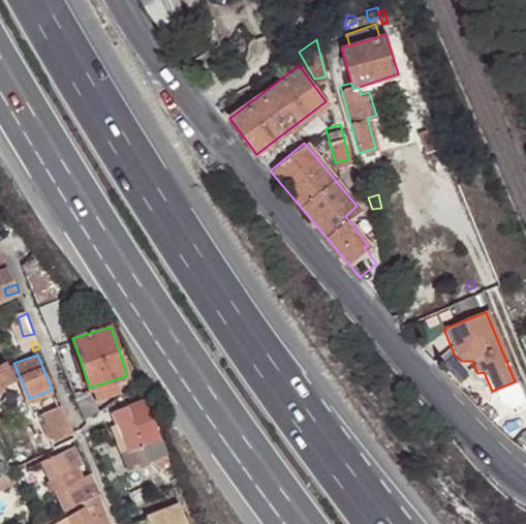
[(0,384),(12,376),(4,360),(0,362),(0,384)]
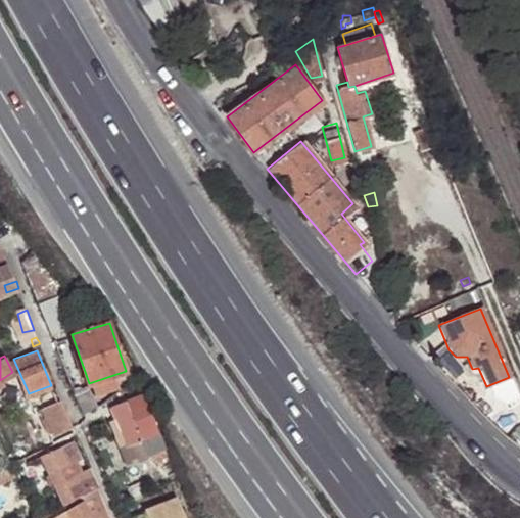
[(126,371),(89,383),(95,401),(129,379),(126,371)]
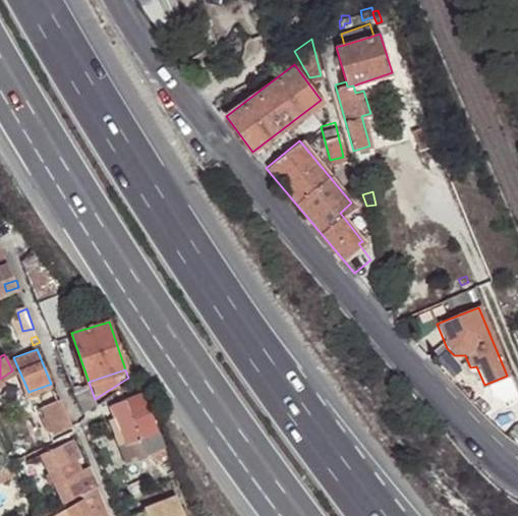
[(89,382),(73,388),(83,407),(95,399),(89,382)]
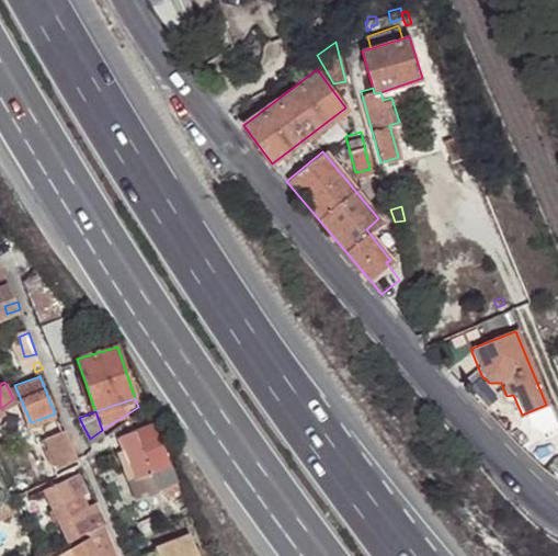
[(154,472),(159,485),(177,478),(155,424),(137,430),(154,472)]
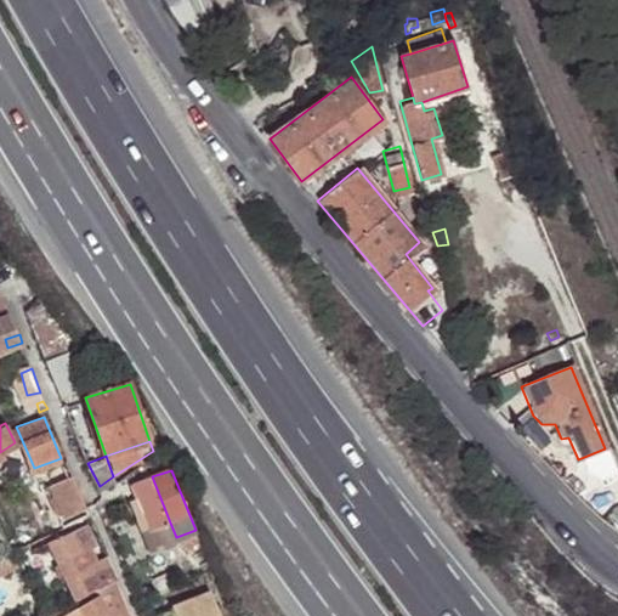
[(0,497),(22,484),(15,473),(0,480),(0,497)]
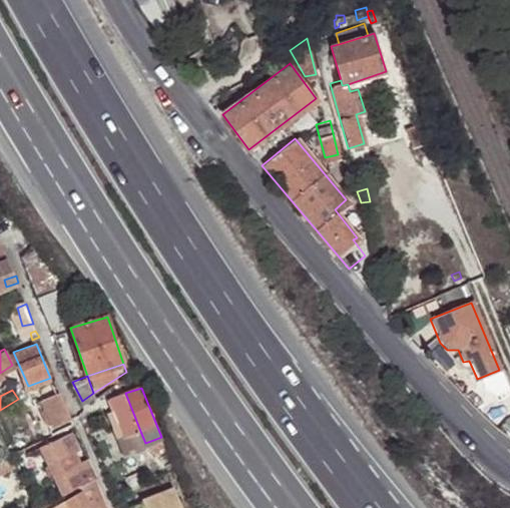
[(72,420),(71,415),(61,391),(39,402),(50,427),(64,421),(66,424),(72,420)]
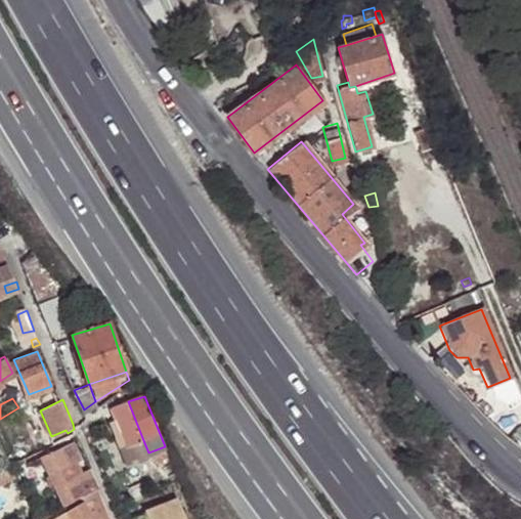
[(127,446),(143,440),(128,401),(113,407),(127,446)]
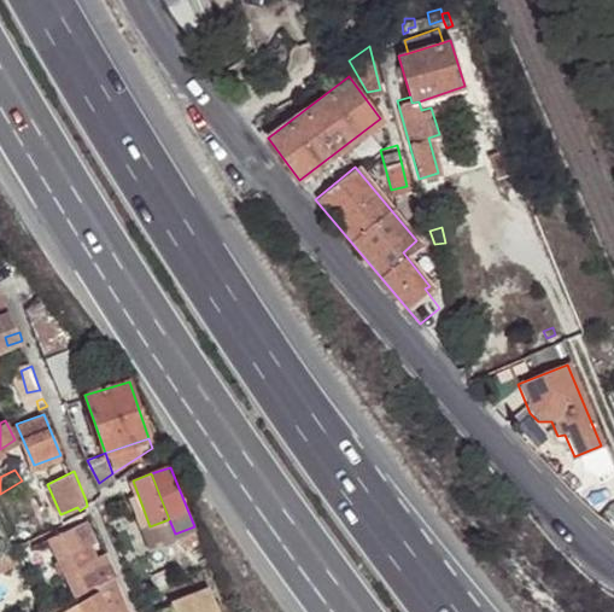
[(0,548),(11,542),(0,522),(0,548)]
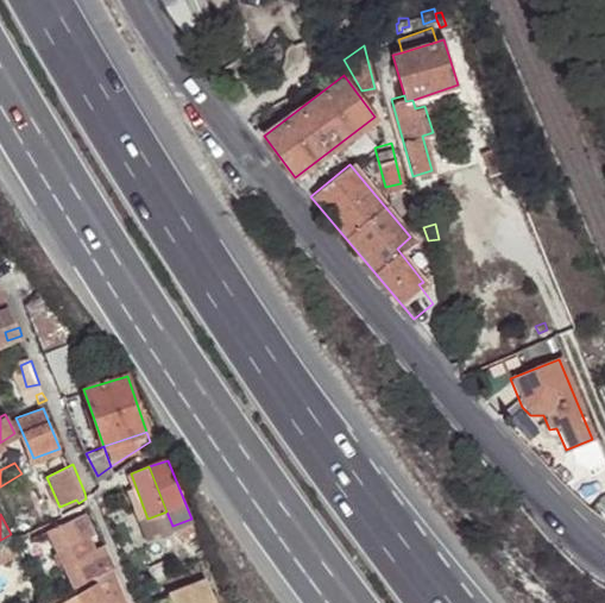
[(94,576),(95,575),(87,553),(77,533),(70,519),(49,528),(75,586),(94,576)]
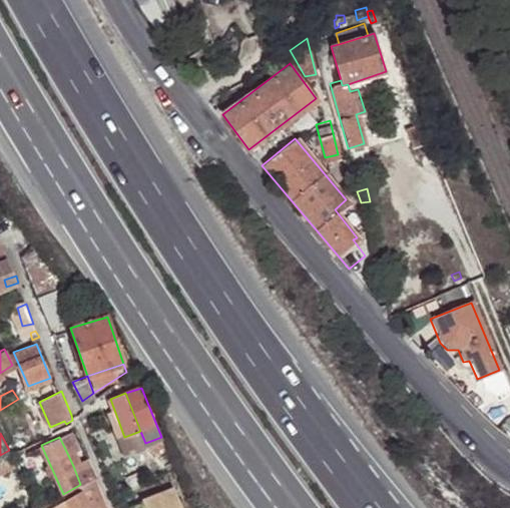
[(161,437),(145,443),(156,453),(166,449),(161,437)]
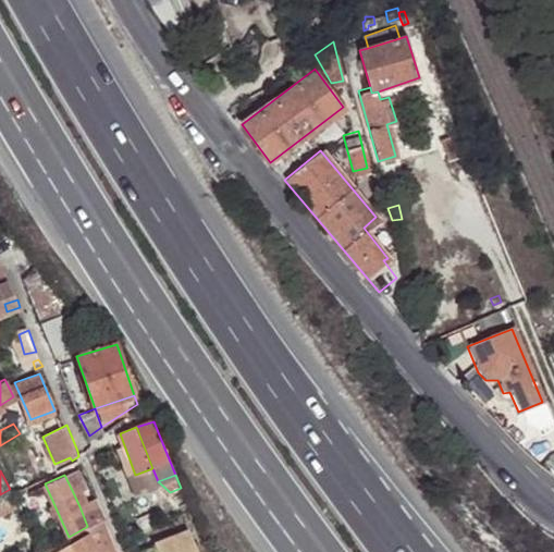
[(71,488),(79,506),(89,500),(83,482),(71,488)]
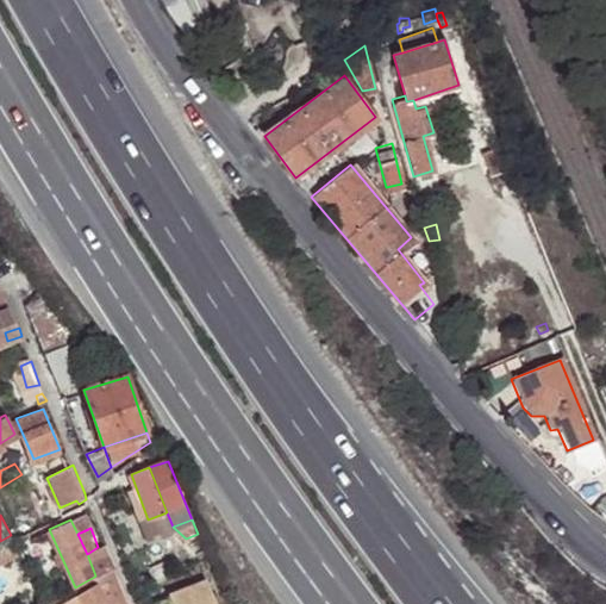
[(6,541),(0,543),(0,558),(12,552),(6,541)]
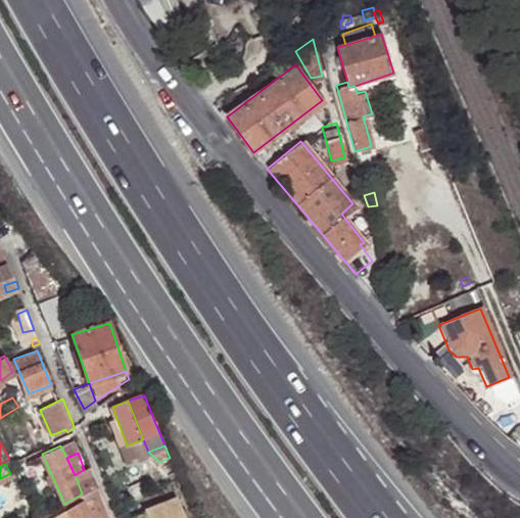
[(99,486),(90,466),(84,469),(75,475),(82,493),(99,486)]
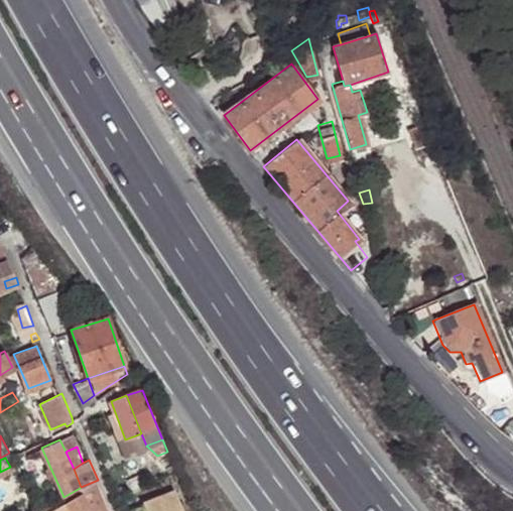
[(93,510),(111,510),(98,480),(81,487),(80,488),(83,494),(93,510)]
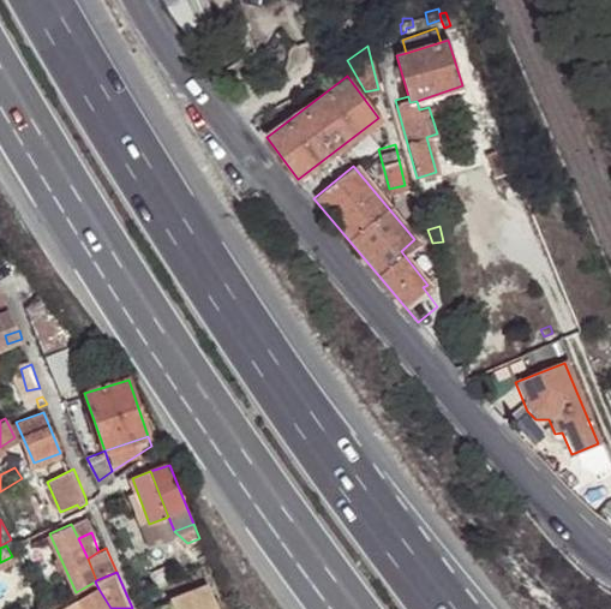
[(65,608),(78,601),(99,589),(95,581),(76,592),(48,608),(65,608)]
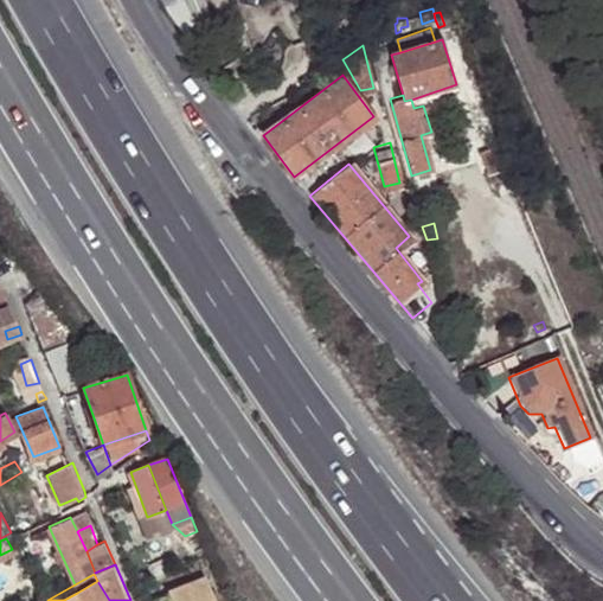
[(184,600),(215,600),(206,576),(179,587),(184,600)]
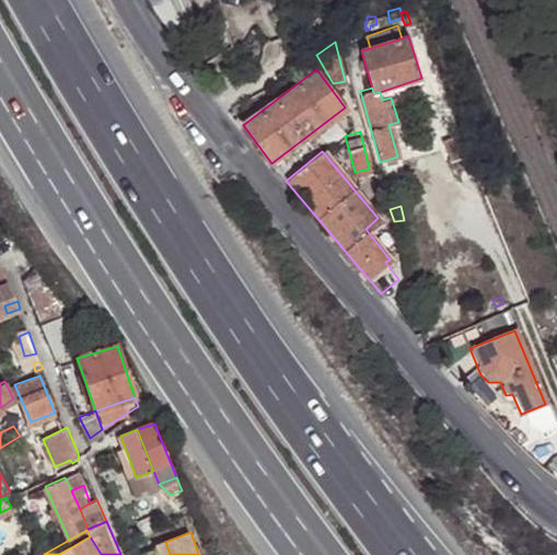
[(101,554),(90,536),(71,547),(74,554),(101,554)]
